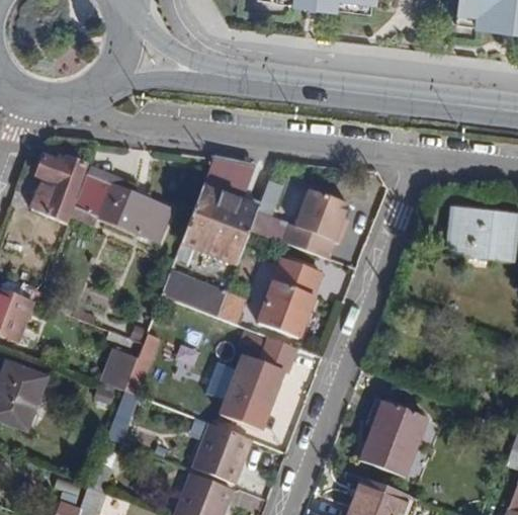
[(269,0),(303,5),(305,5),(306,0),(317,0),(316,6),(319,7),(329,8),(330,0),(351,0),(365,2),(368,2),(368,0),(269,0)]
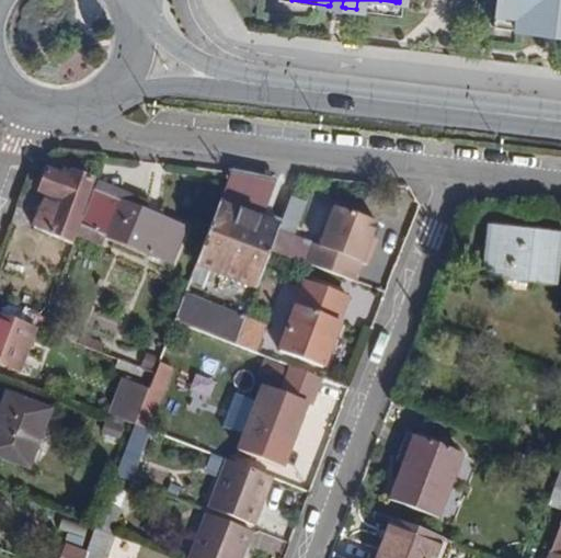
[(331,0),(330,6),(328,6),(329,8),(332,9),(336,10),(341,10),(344,9),(345,8),(342,7),(343,0),(331,0)]
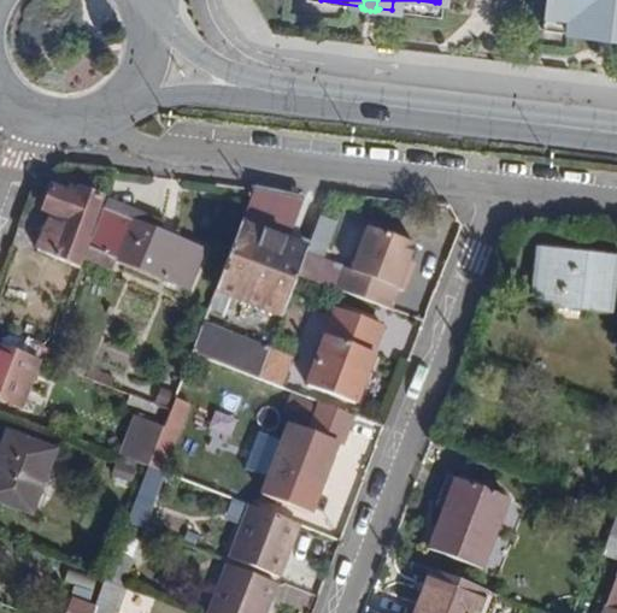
[(393,0),(392,10),(434,16),(435,3),(418,0),(393,0)]
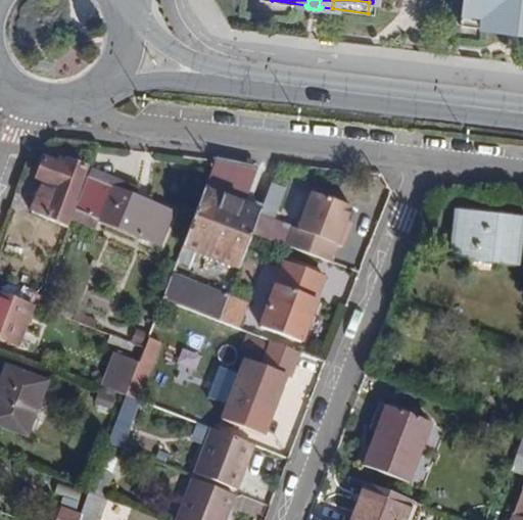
[(517,31),(522,32),(522,0),(458,0),(456,24),(500,29),(503,30),(504,20),(515,21),(514,31),(517,31)]
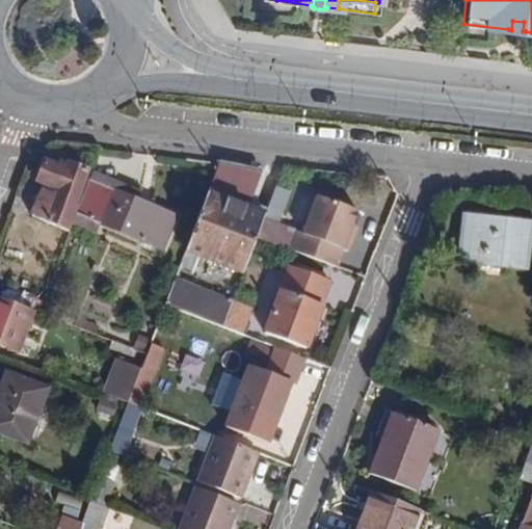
[(524,22),(512,21),(511,30),(508,29),(509,31),(512,33),(516,34),(520,34),(524,33),(526,31),(523,31),(524,22)]
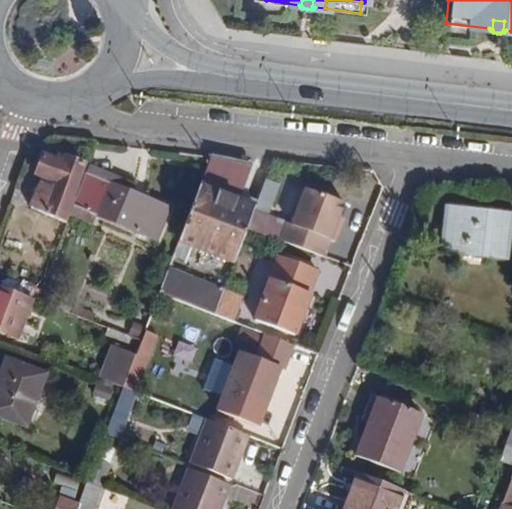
[(72,204),(75,196),(72,194),(84,161),(65,154),(63,160),(43,152),(35,172),(41,174),(30,203),(67,219),(69,213),(72,204)]
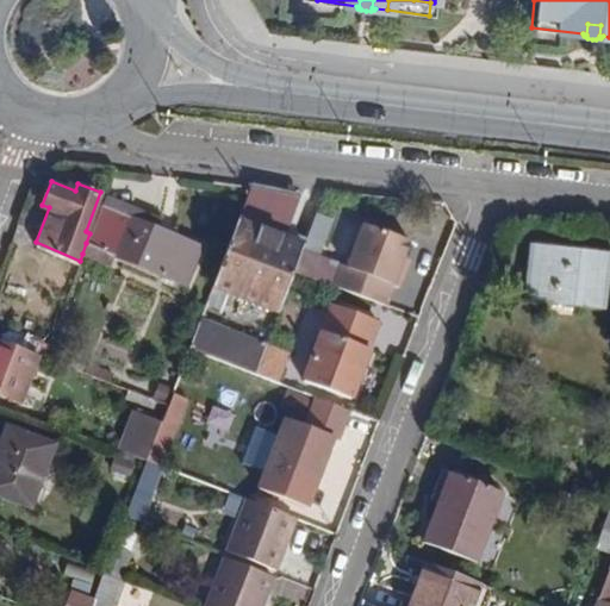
[(238,217),(286,235),(302,194),(251,182),(238,217)]
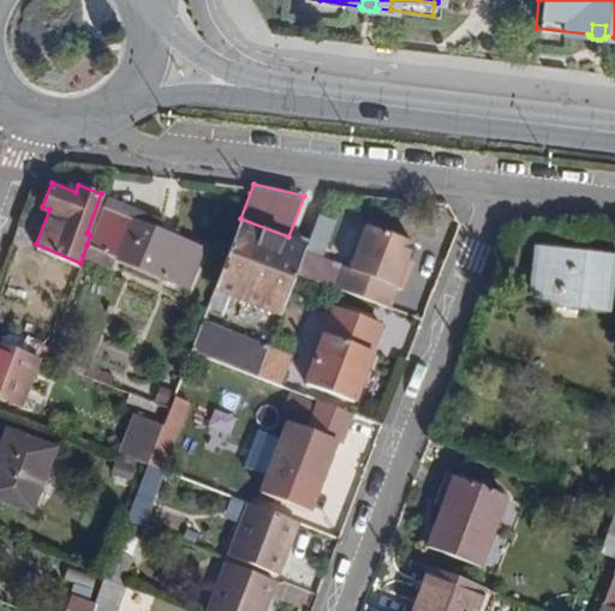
[(161,215),(106,193),(102,207),(156,227),(161,215)]
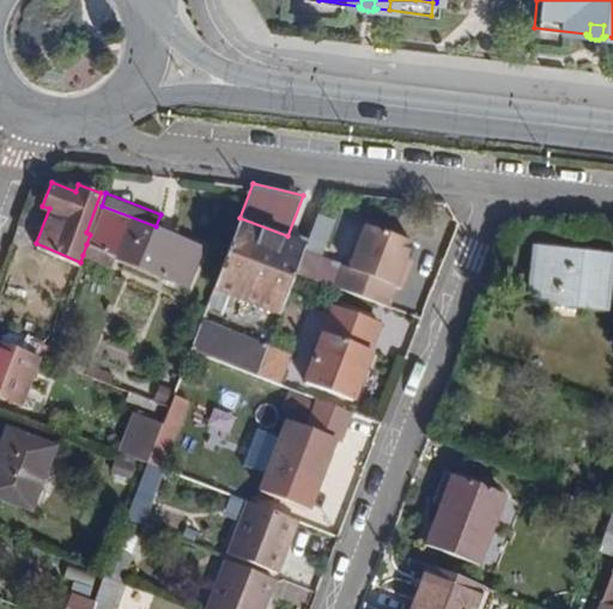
[(90,235),(86,244),(115,255),(189,284),(204,245),(156,226),(102,206),(90,235)]
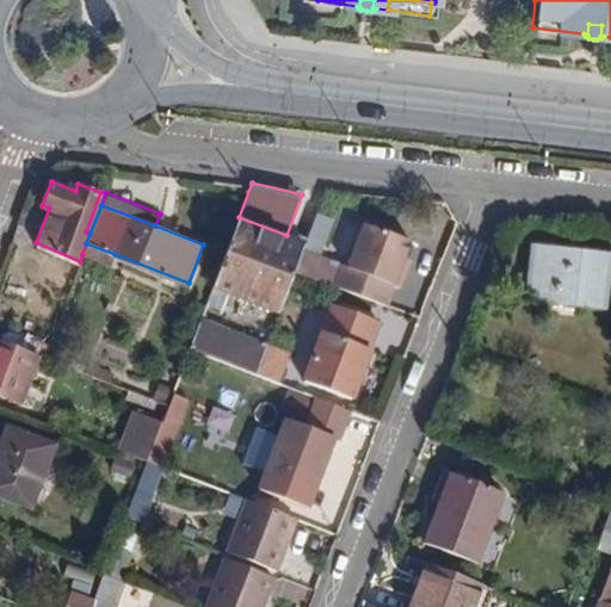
[(287,235),(239,217),(214,285),(278,310),(304,241),(287,235)]
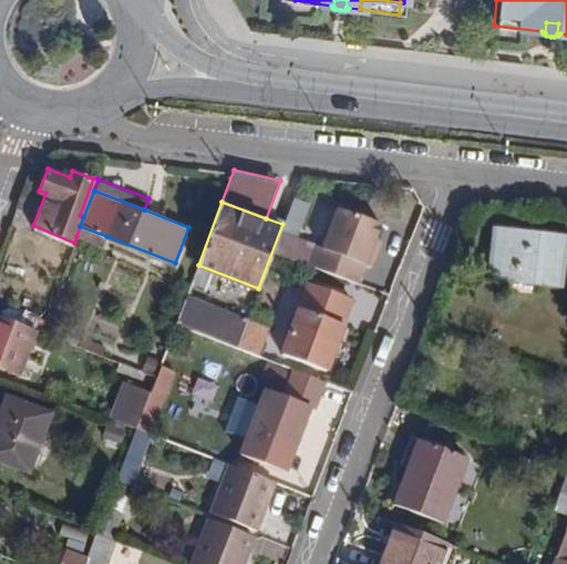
[(380,222),(337,206),(322,247),(370,265),(377,247),(372,245),(374,237),(380,222)]
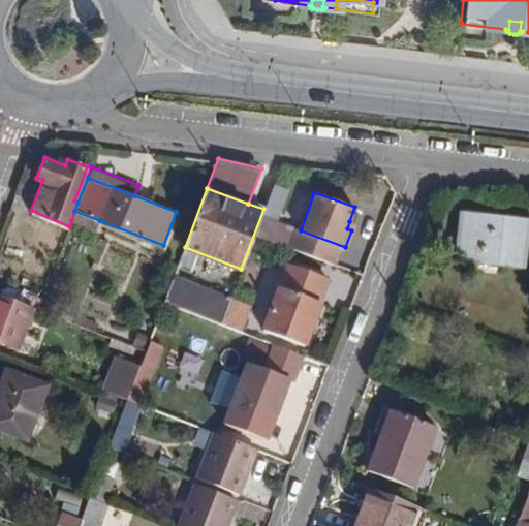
[(71,220),(95,229),(99,220),(74,211),(71,220)]
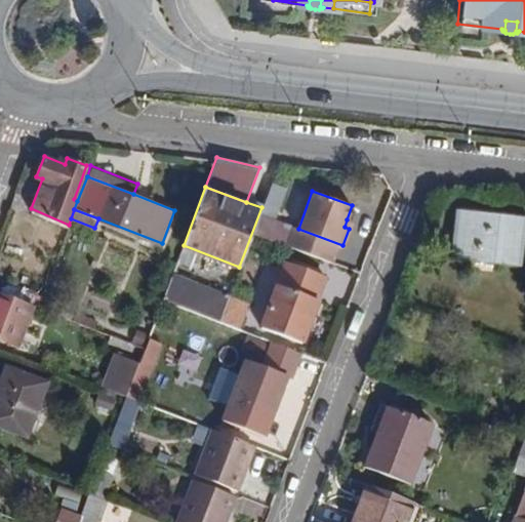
[(524,216),(456,209),(451,256),(521,265),(524,216)]
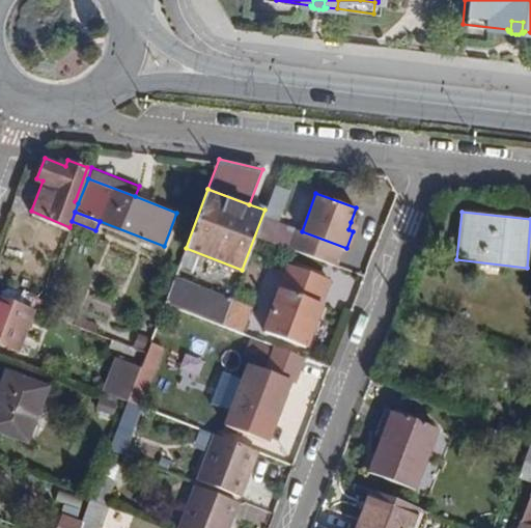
[(330,278),(288,262),(262,329),(307,345),(324,302),(320,301),(330,278)]
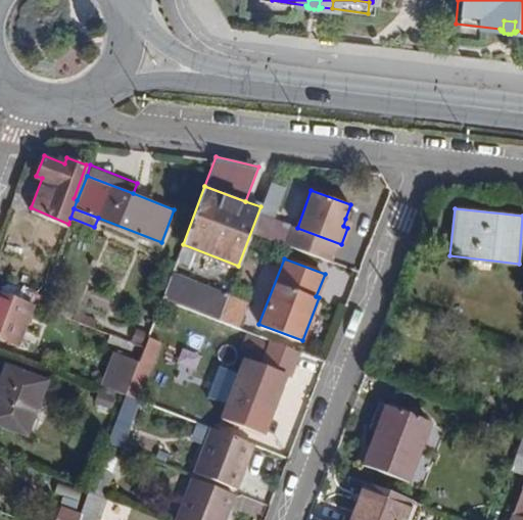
[(219,318),(229,292),(173,271),(162,296),(219,318)]
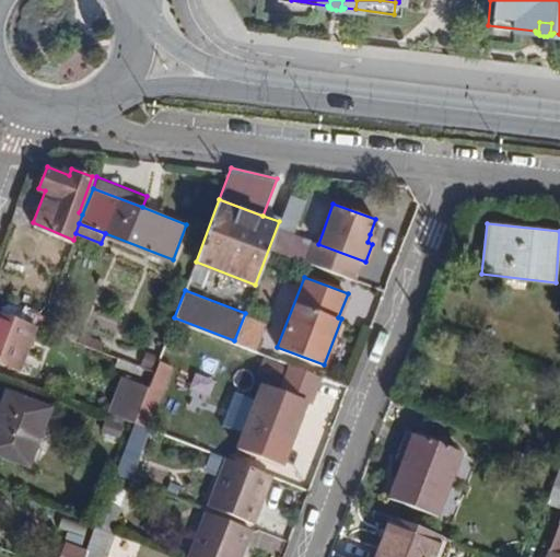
[(20,317),(34,323),(39,314),(24,309),(20,317)]
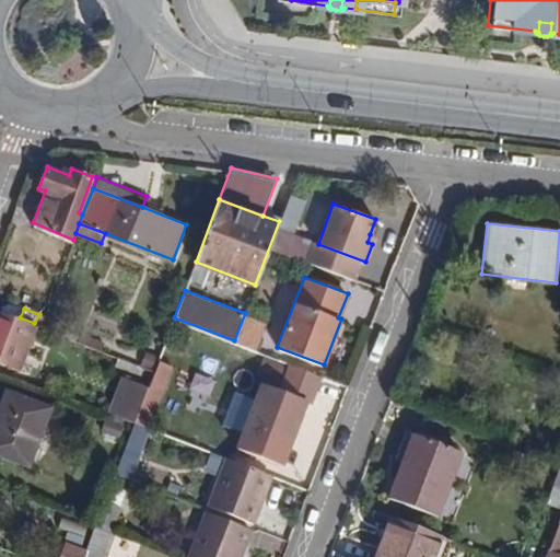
[(20,317),(0,310),(0,359),(20,368),(37,324),(34,323),(20,317)]
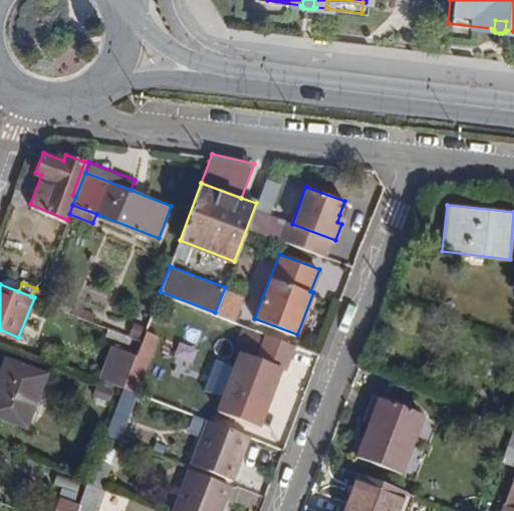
[(245,295),(225,287),(215,312),(235,320),(245,295)]
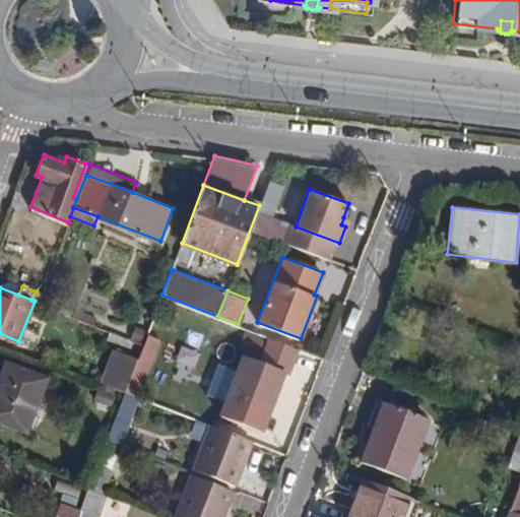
[(98,314),(62,300),(58,310),(93,324),(98,314)]
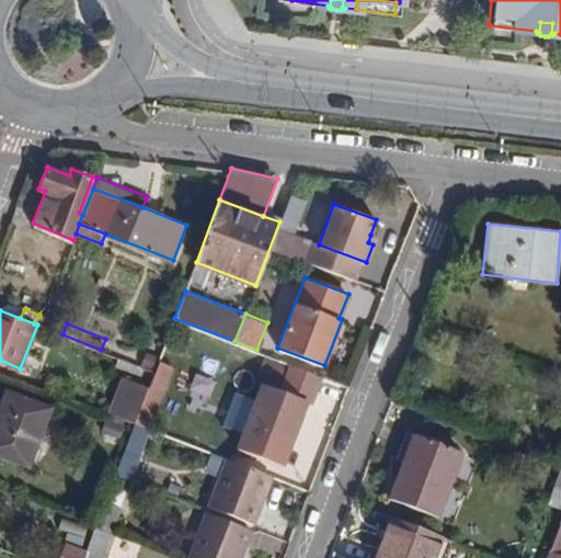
[(205,349),(182,340),(159,398),(182,408),(183,403),(201,410),(220,359),(203,352),(205,349)]
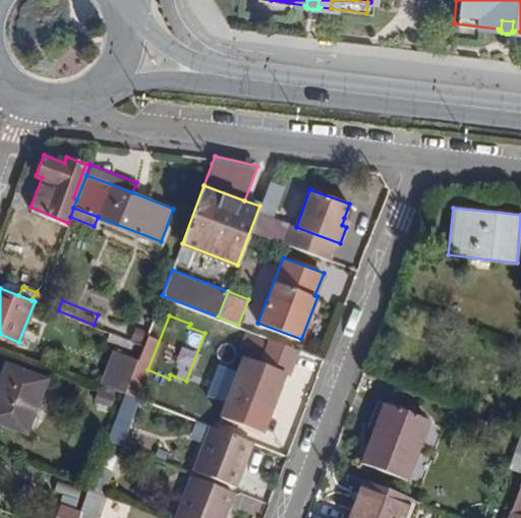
[(110,331),(132,339),(135,332),(107,321),(104,328),(110,331)]
